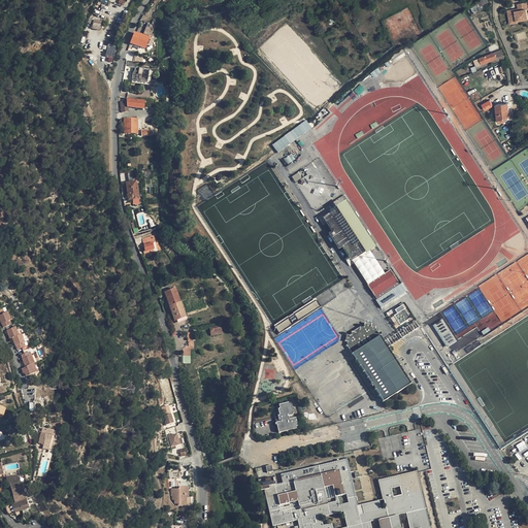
[(506,10),(508,24),(527,22),(527,21),(526,3),(517,4),(517,9),(506,10)]
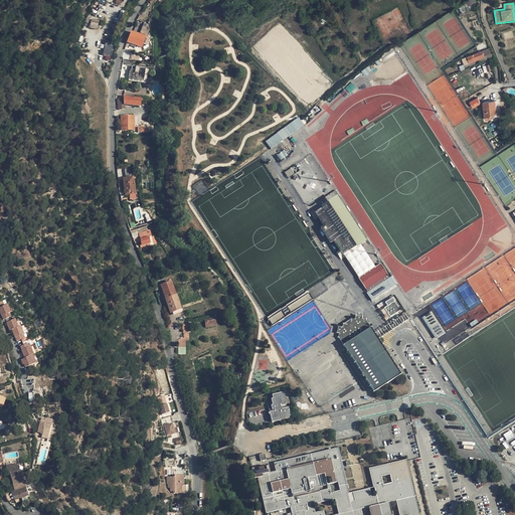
[(91,19),(90,28),(98,29),(99,20),(91,19)]
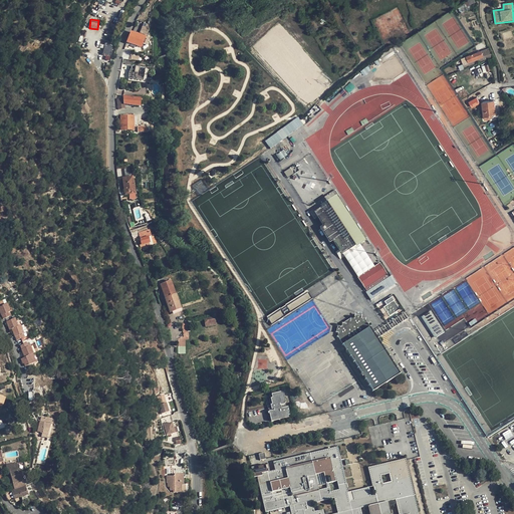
[(149,29),(142,27),(139,35),(146,38),(149,29)]
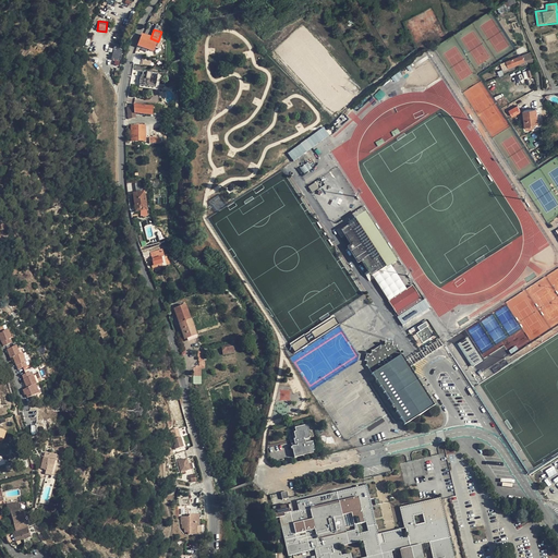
[(161,43),(158,41),(150,38),(142,35),(138,46),(153,51),(155,47),(158,49),(161,43)]
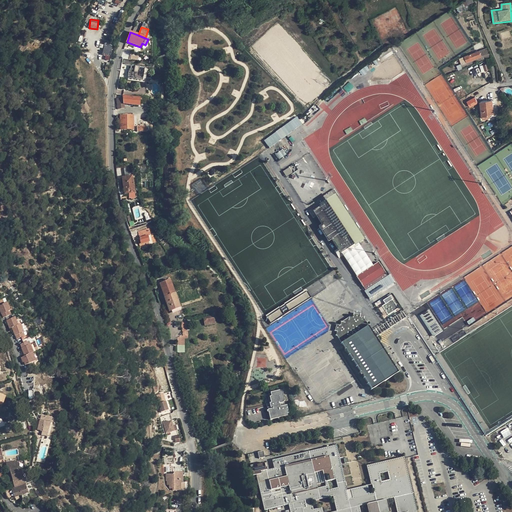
[(100,54),(108,58),(114,47),(107,43),(100,54)]
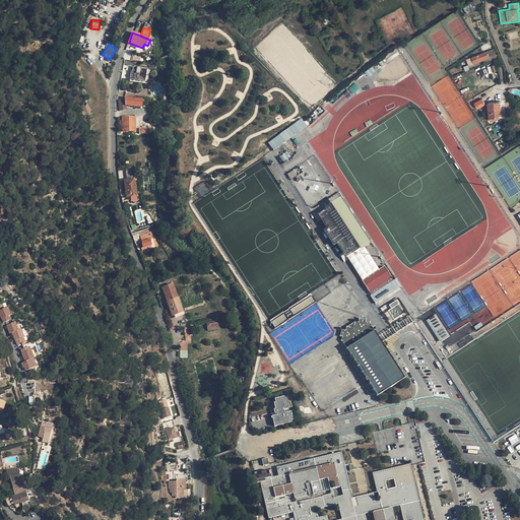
[(473,63),(475,66),(493,59),(490,51),(486,52),(489,57),(473,63)]
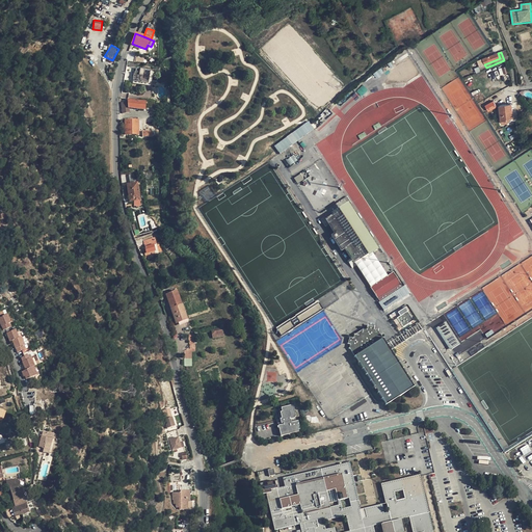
[(478,61),(480,67),(484,64),(500,58),(498,53),(478,61)]
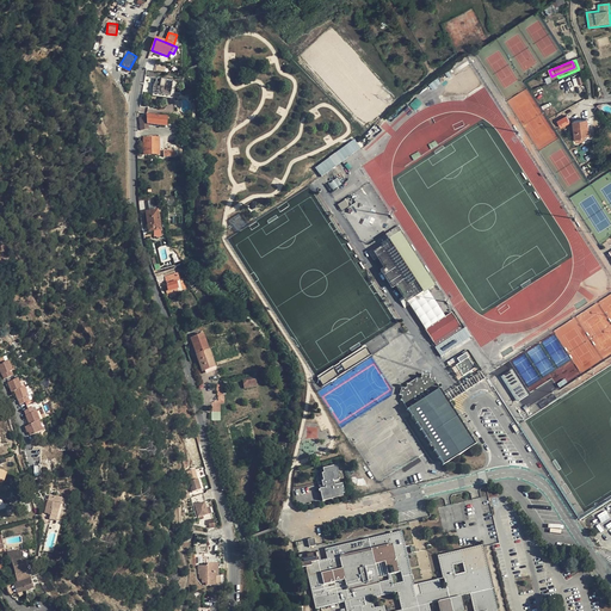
[(146,76),(143,92),(153,93),(154,84),(155,84),(155,80),(156,80),(158,73),(148,72),(146,76)]
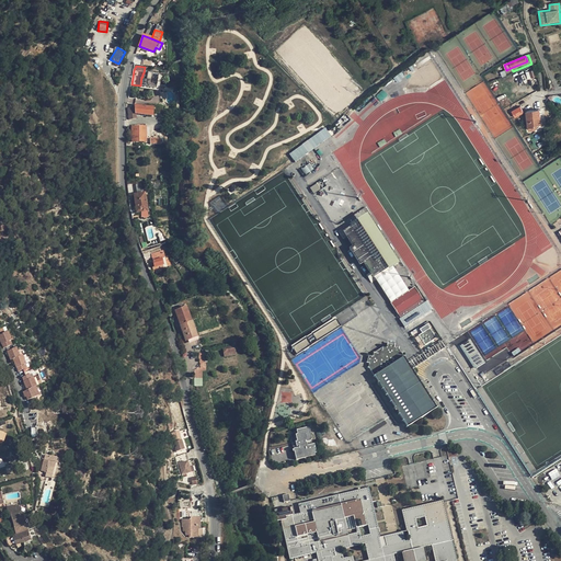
[(401,71),(393,78),(398,83),(405,77),(401,71)]
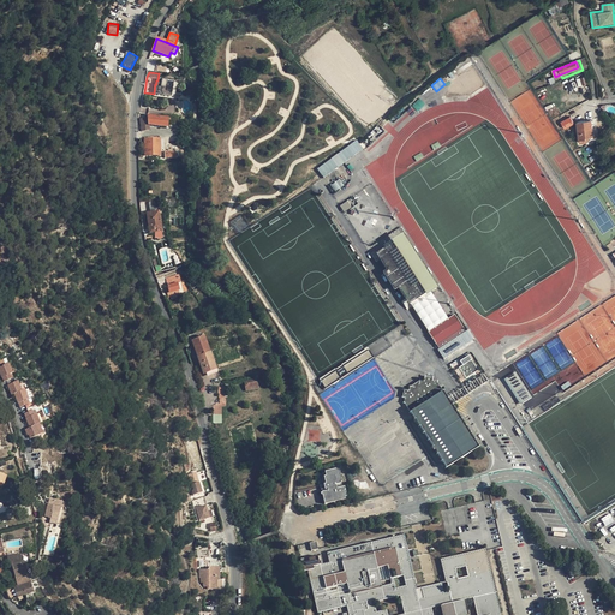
[(155,84),(154,94),(169,97),(171,91),(172,91),(174,82),(157,81),(156,81),(156,84),(155,84)]
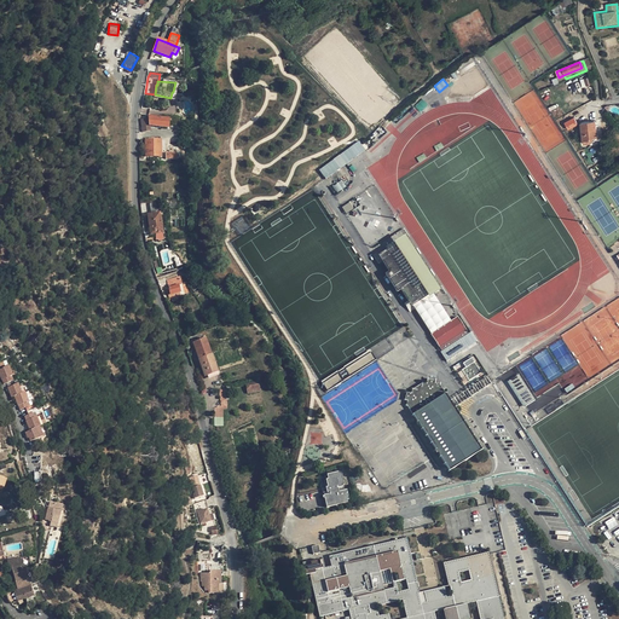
[(415,105),(421,113),(428,105),(422,99),(415,105)]
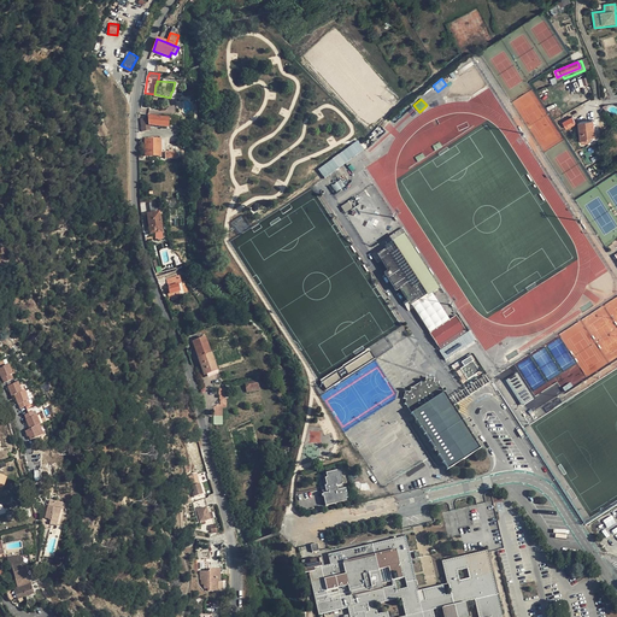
[(175,127),(176,121),(148,117),(148,118),(150,125),(168,128),(168,125),(175,127)]
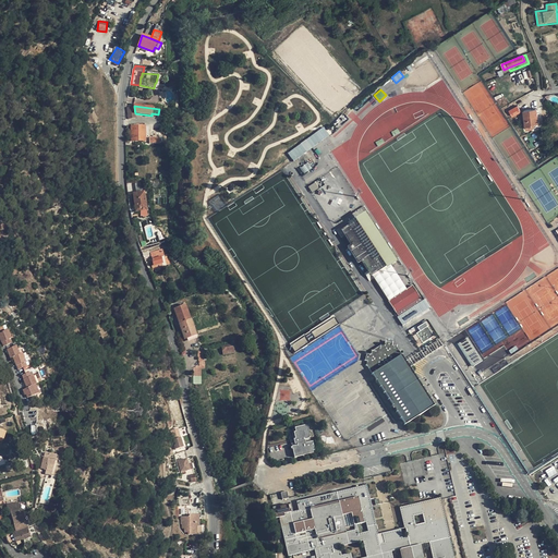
[(518,106),(510,110),(513,117),(521,112),(518,106)]
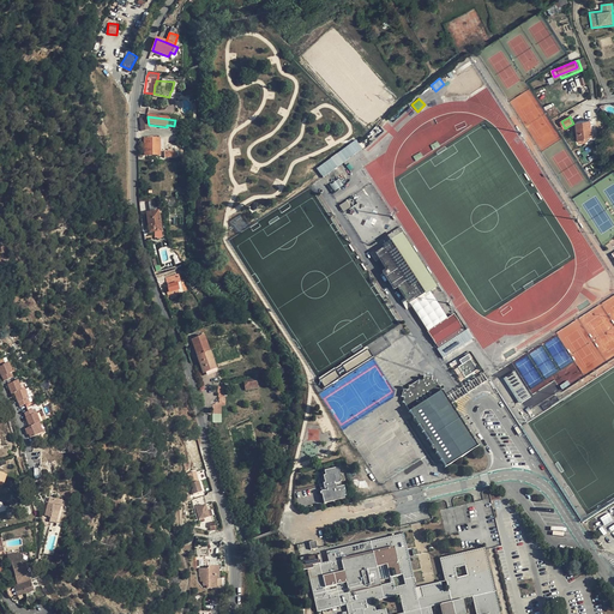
[(577,122),(578,139),(585,138),(585,142),(587,142),(588,140),(588,138),(589,138),(589,137),(593,136),(591,121),(577,122)]
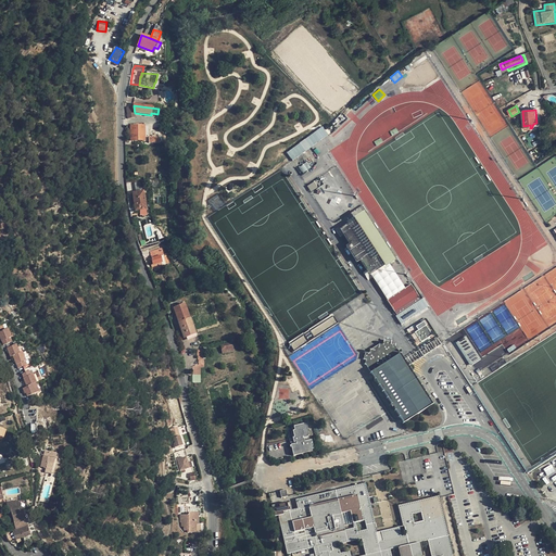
[(149,126),(149,137),(150,137),(154,137),(159,137),(159,136),(161,136),(161,124),(153,124),(154,126),(149,126)]
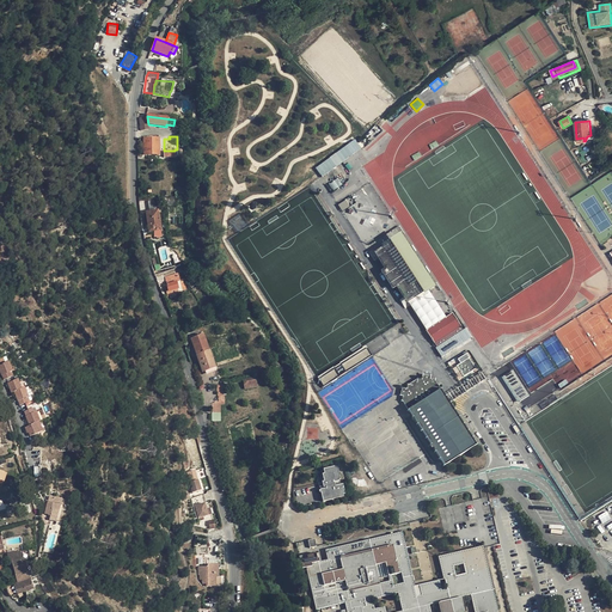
[(159,154),(159,139),(145,139),(145,154),(159,154)]
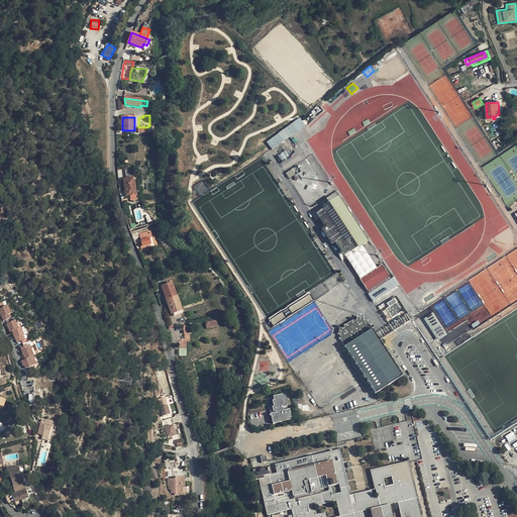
[(301,118),(266,140),(272,148),(306,126),(301,118)]
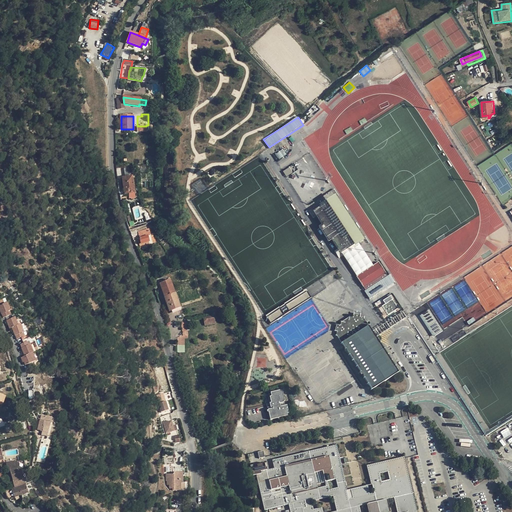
[(291,142),(273,154),(278,163),(296,150),(291,142)]
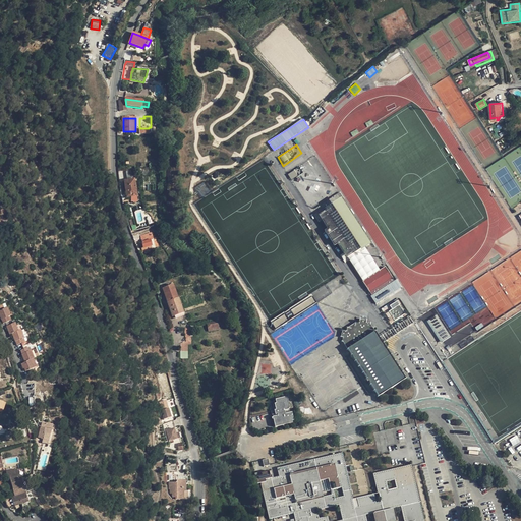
[(299,159),(285,168),(288,174),(303,164),(299,159)]
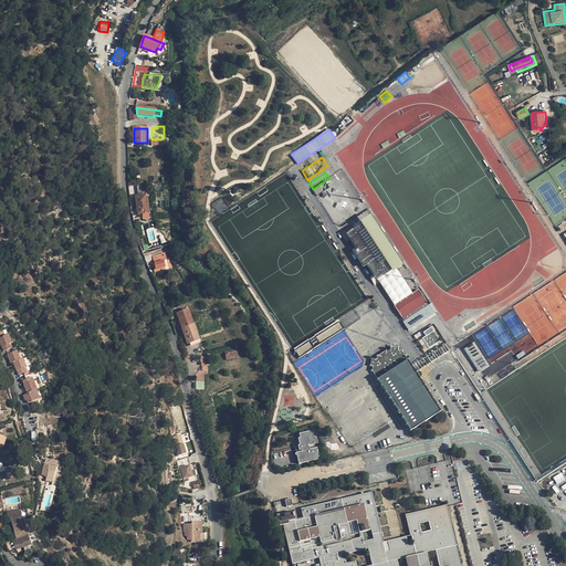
[(148,213),(146,196),(139,197),(135,197),(138,215),(148,213)]
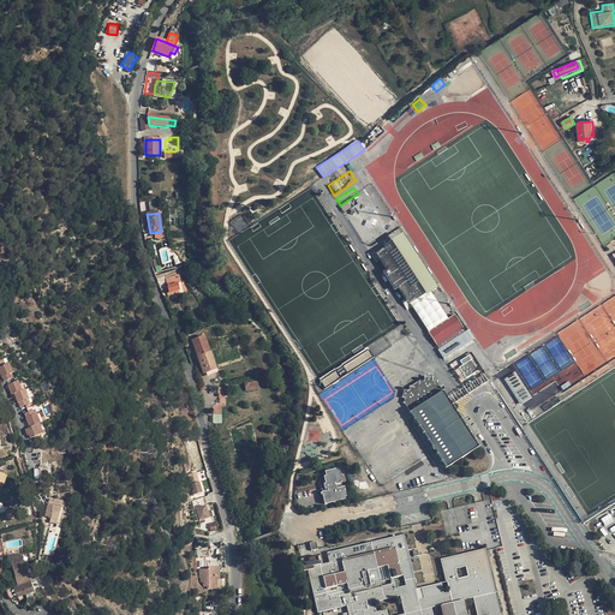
[(231,221),(237,232),(248,227),(242,215),(231,221)]
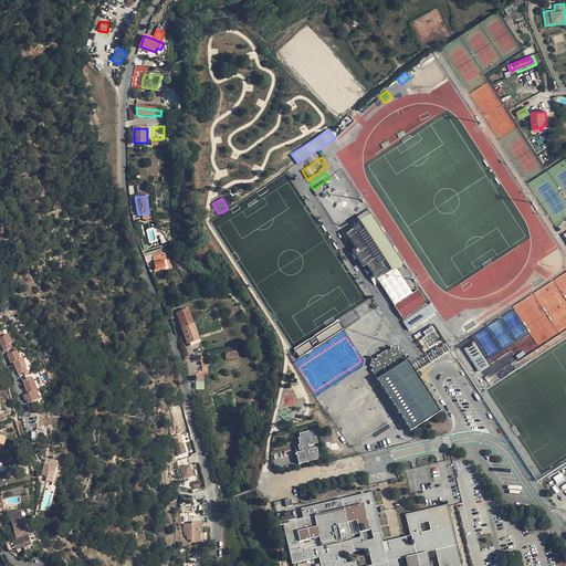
[(366,213),(343,228),(346,232),(353,243),(349,245),(359,261),(363,259),(370,270),(373,273),(396,258),(366,213)]
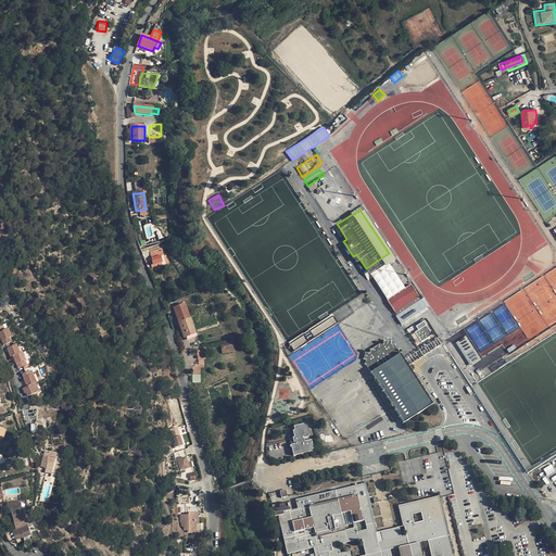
[(158,236),(159,238),(153,240),(154,244),(165,241),(163,235),(158,236)]
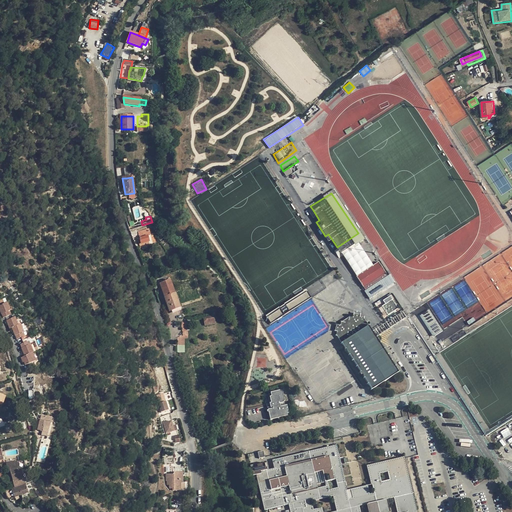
[(148,238),(151,237),(150,236),(149,230),(138,233),(139,239),(141,244),(149,242),(148,238)]
